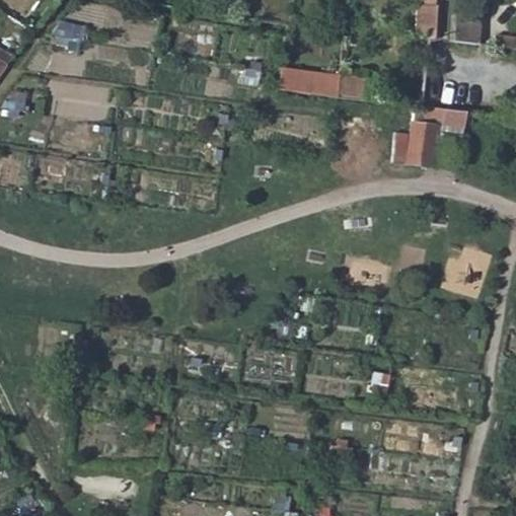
[(421,0),(418,35),(437,38),(439,0),(421,0)]
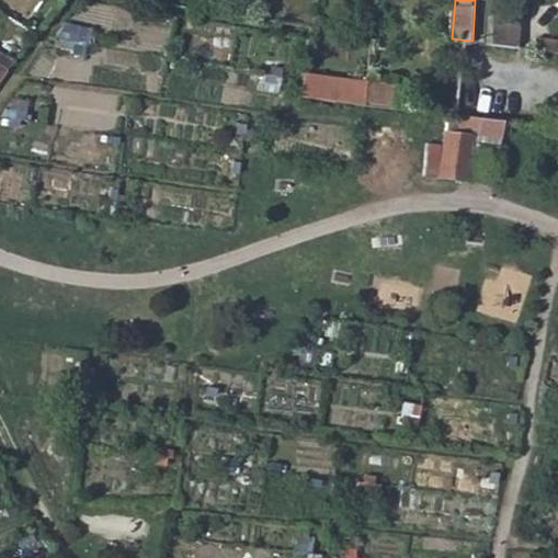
[(491,33),(490,43),(519,46),(521,35),(491,33)]
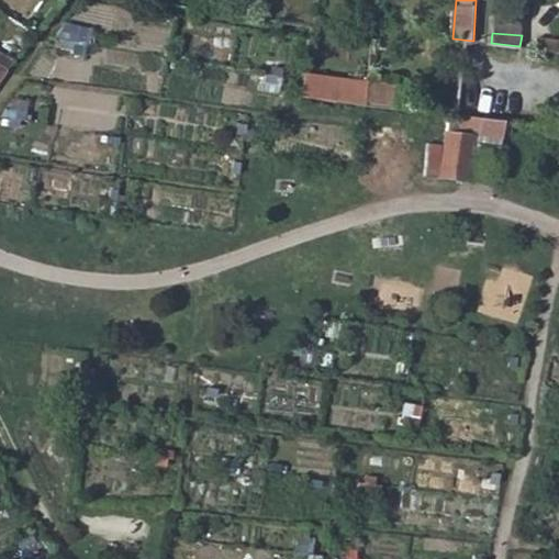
[(558,38),(540,37),(539,48),(558,48),(558,38)]
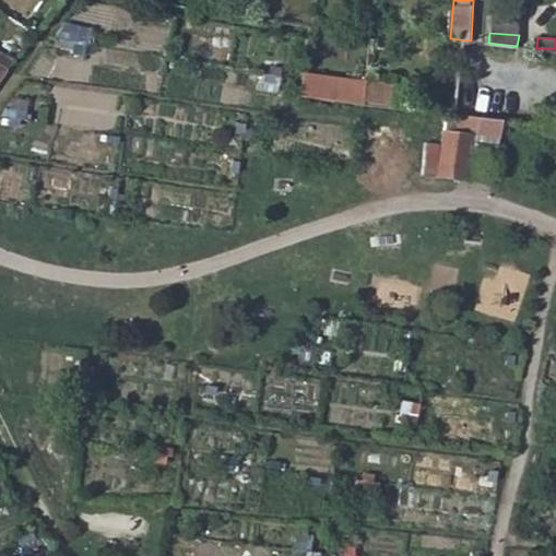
[(0,50),(0,63),(10,71),(18,61),(0,50)]
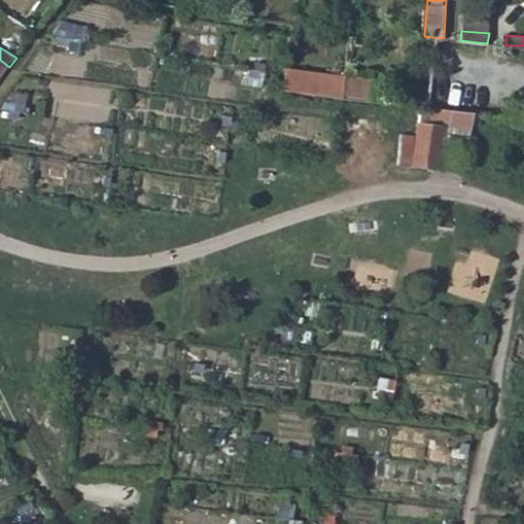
[(0,76),(9,67),(0,60),(0,76)]
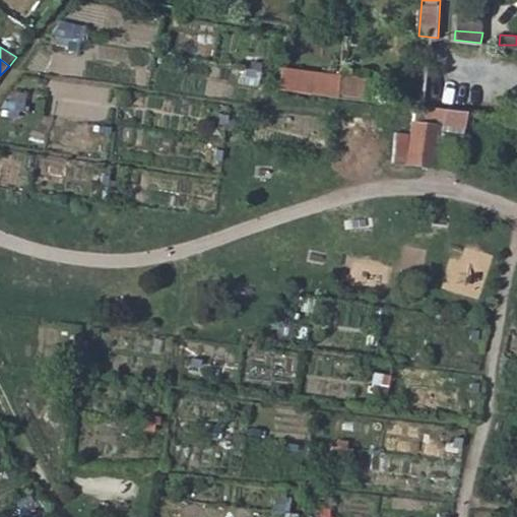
[(279,68),(276,88),(338,95),(341,74),(279,68)]
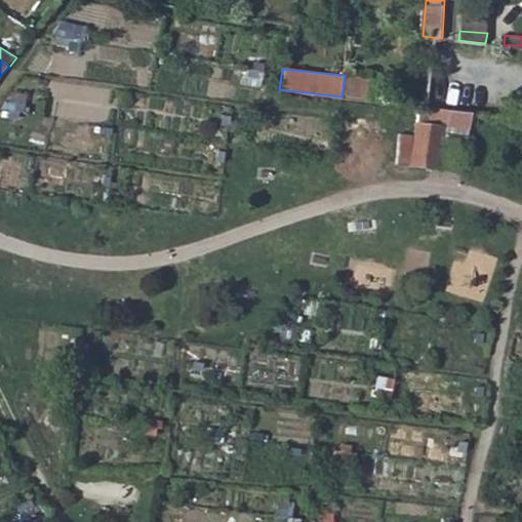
[(345,75),(342,96),(371,101),(374,78),(345,75)]
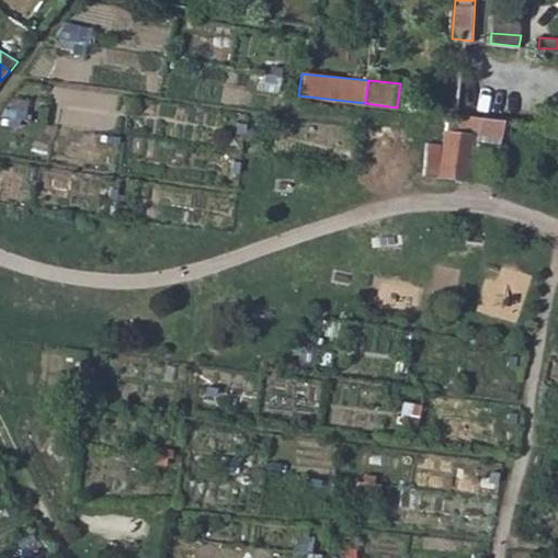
[(450,113),(440,177),(463,179),(469,137),(459,135),(459,128),(480,131),(480,134),(501,136),(502,120),(450,113)]
